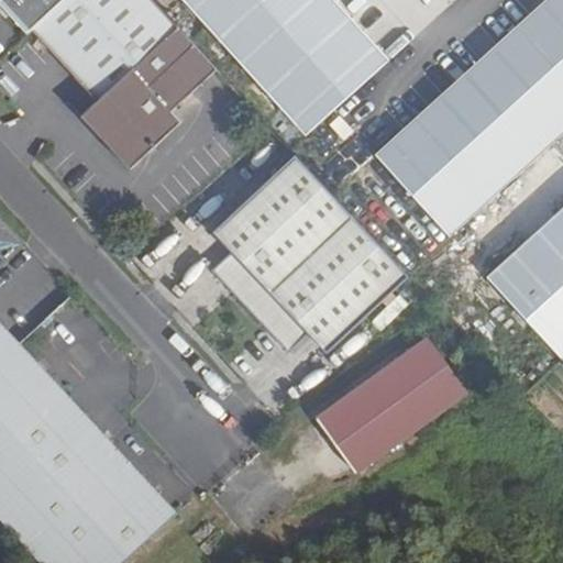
[(0,0),(0,1),(30,33),(34,30),(66,0),(0,0)]
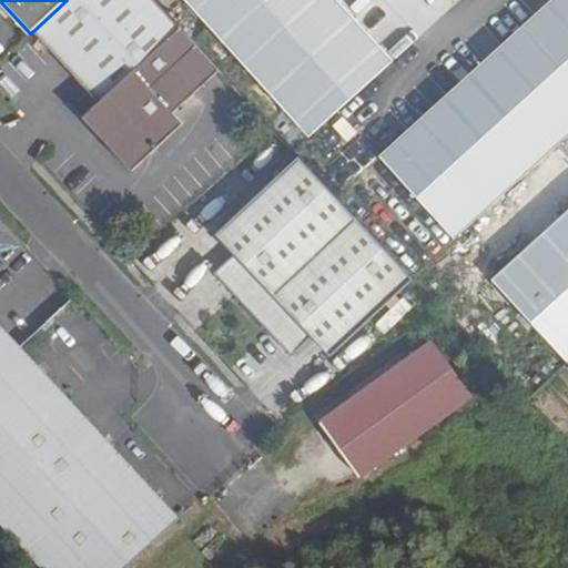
[(155,0),(67,0),(34,30),(100,103),(182,28),(155,0)]
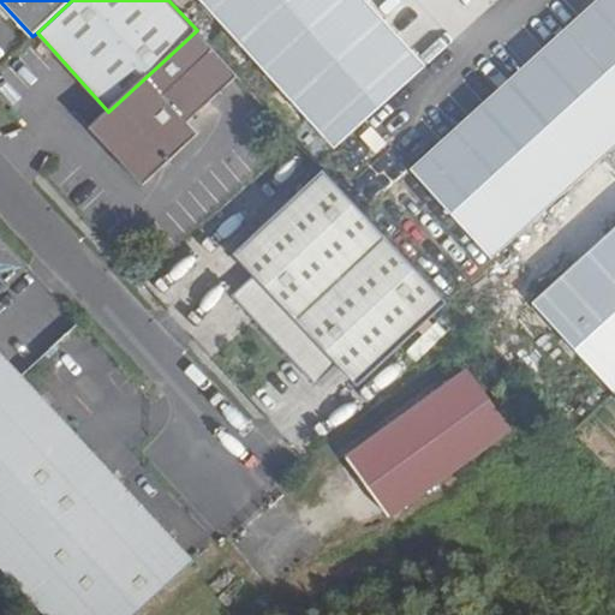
[(494,257),(614,145),(614,0),(596,0),(485,101),(412,168),(494,257)]
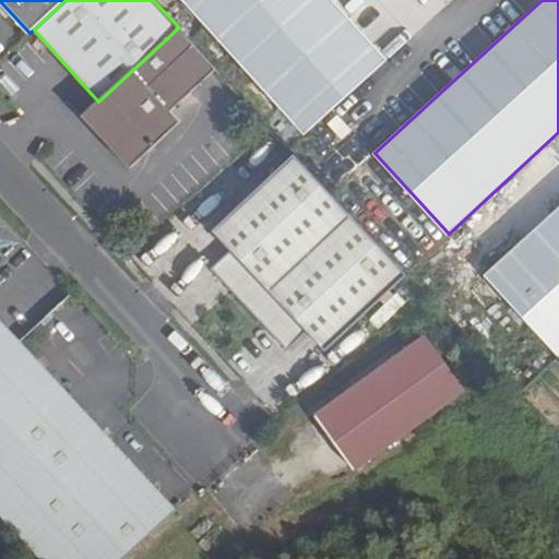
[(217,70),(179,27),(98,102),(83,116),(132,169),(182,122),(173,111),(217,70)]
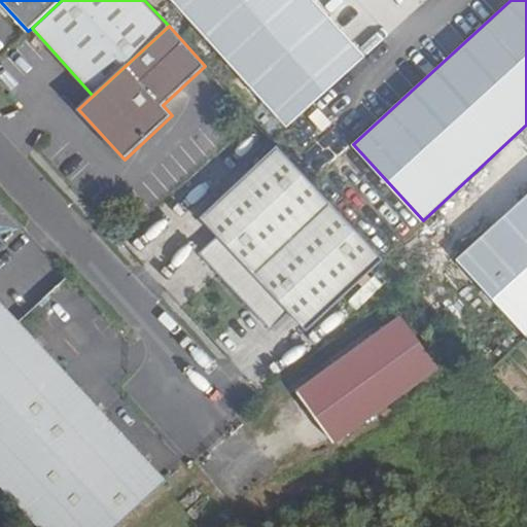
[(384,258),(278,144),(201,215),(218,234),(199,251),(271,329),(289,312),(307,330),(384,258)]
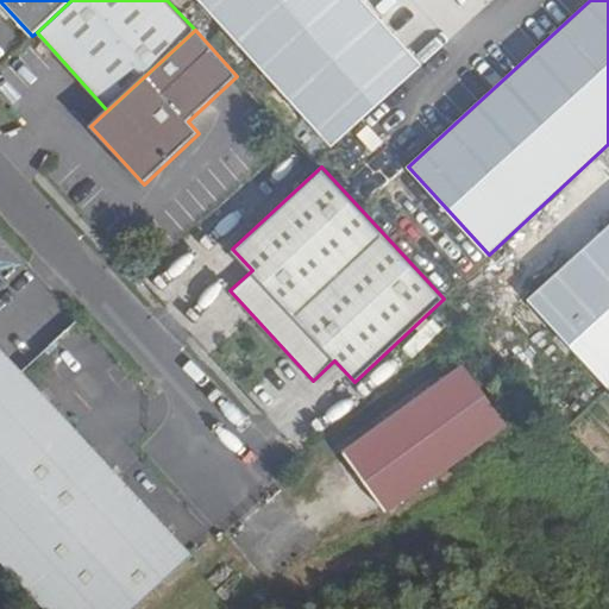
[(539,267),(516,288),(608,388),(608,226),(551,280),(539,267)]
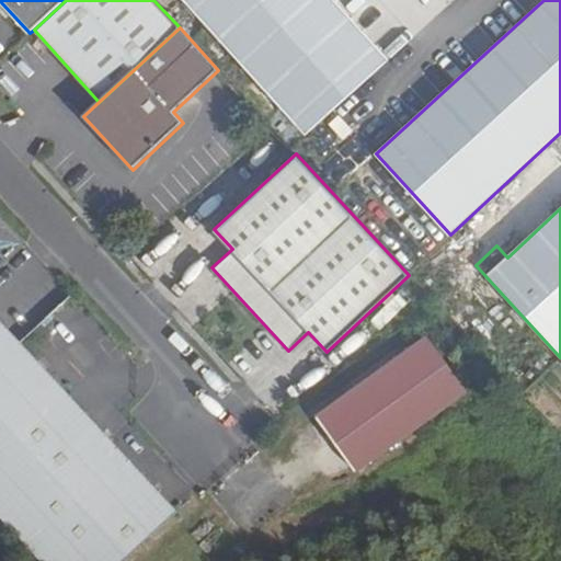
[(366,318),(377,329),(398,307),(386,296),(366,318)]
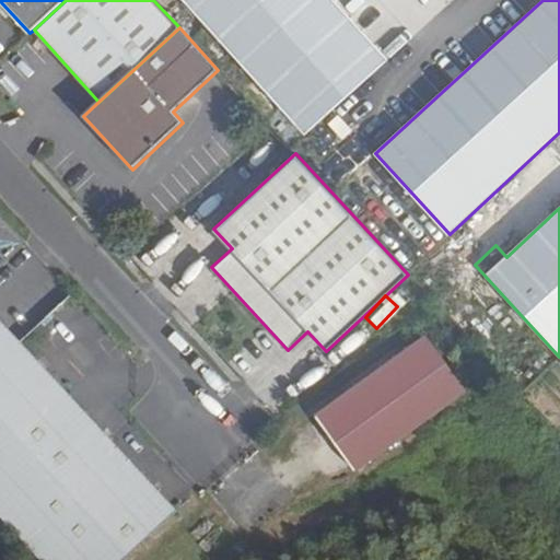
[(0,321),(0,514),(42,559),(123,559),(176,511),(0,321)]
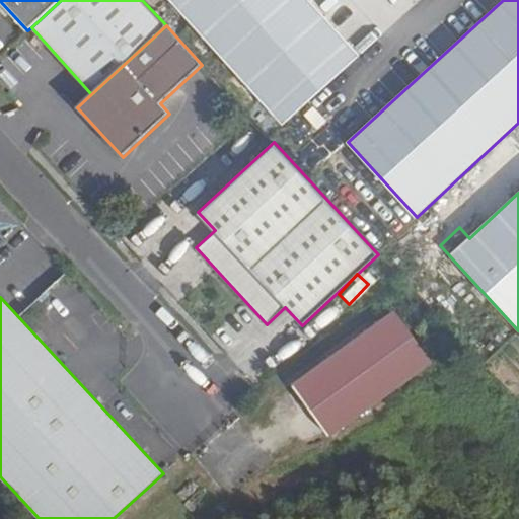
[(387,310),(290,383),(328,435),(426,362),(387,310)]
